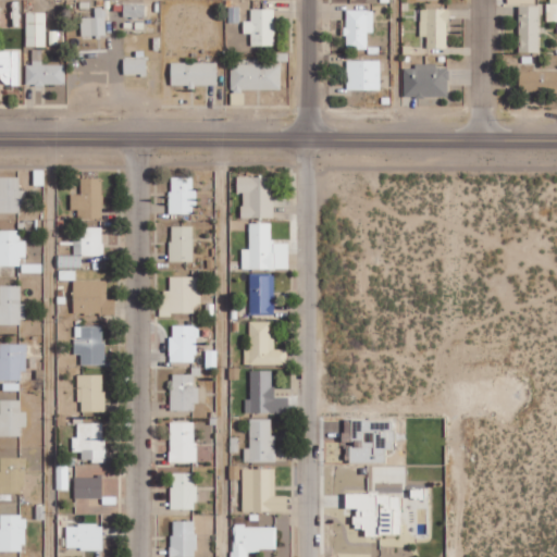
[(123,16),(145,17),(146,5),(124,4),(123,16)]
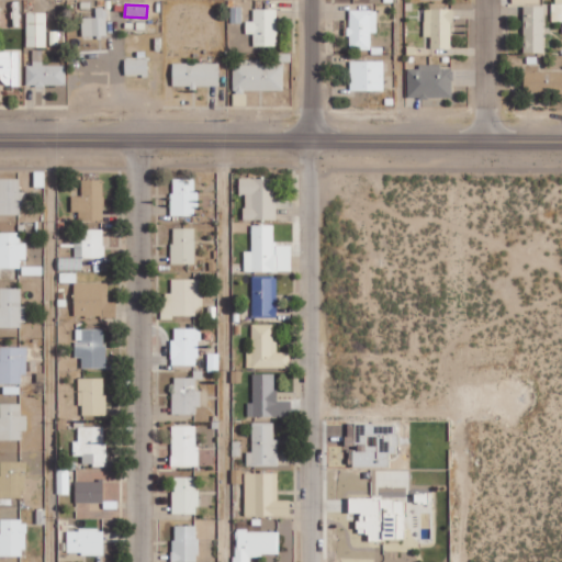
[(544,7),(525,7),(525,54),(546,54),(544,7)]
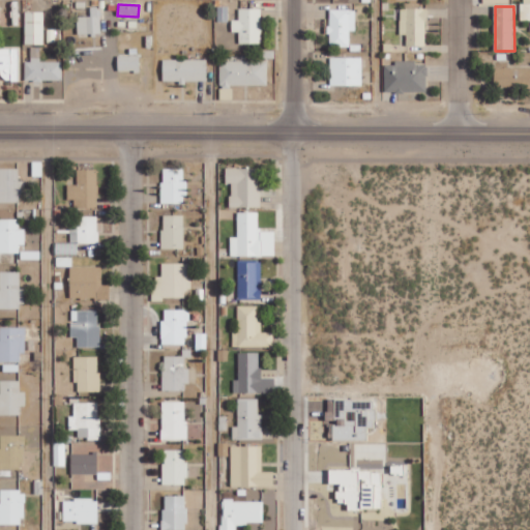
[(91,17),(78,17),(78,35),(100,35),(99,7),(90,7),(91,17)]
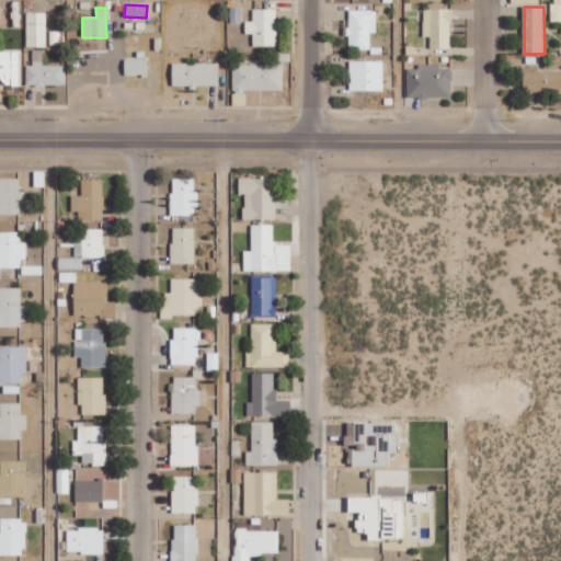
[(277,9),(253,9),(253,21),(247,21),(247,34),(254,34),(254,46),(277,46),(277,9)]
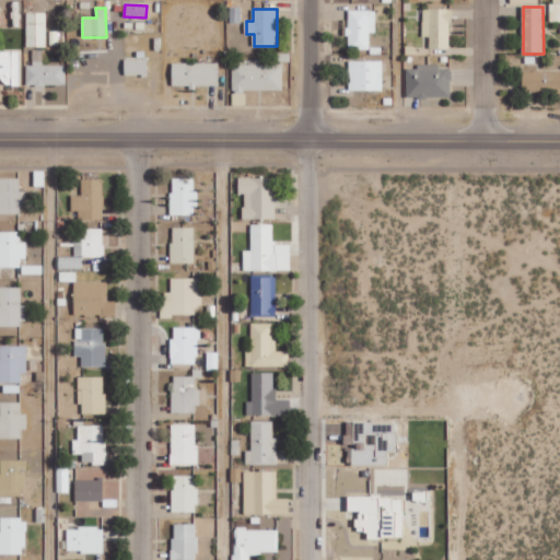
[(451,9),(423,9),(422,36),(430,37),(430,48),(451,48),(451,9)]
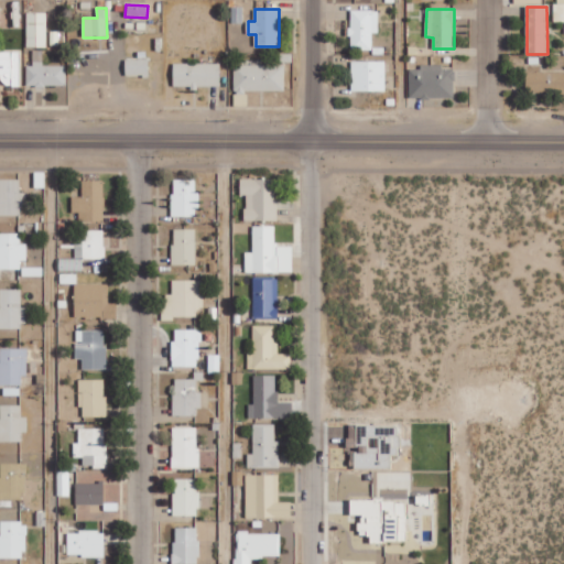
[(350,50),(372,51),(372,33),(378,33),(378,11),(350,10),(350,50)]
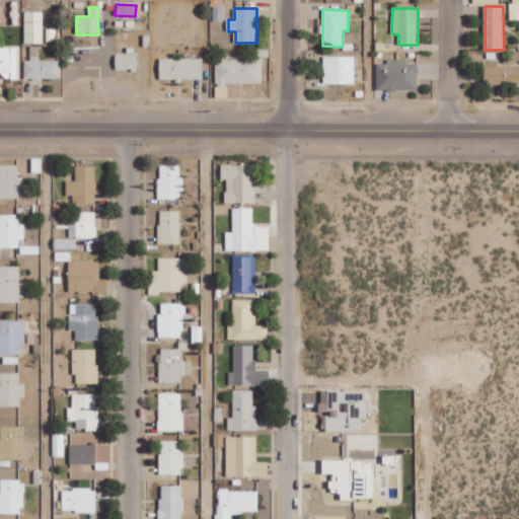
[(43,12),(24,12),(24,44),(44,44),(43,12)]
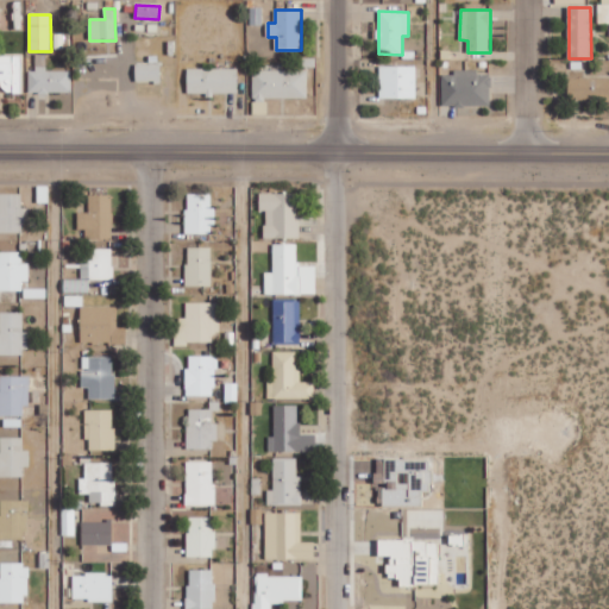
[(23,56),(0,55),(0,89),(22,89),(23,56)]
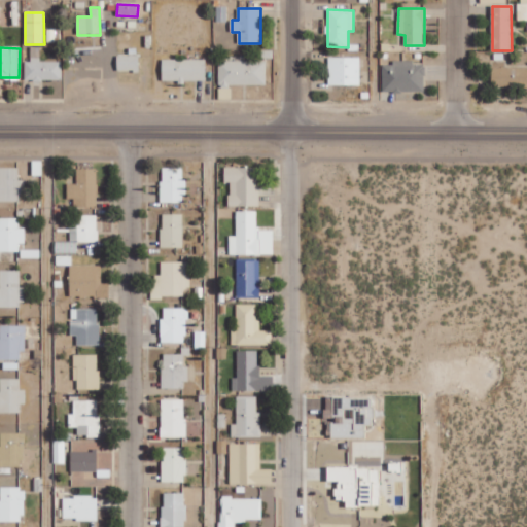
[(25,80),(62,81),(62,62),(39,62),(39,47),(31,47),(31,62),(25,62),(25,80)]
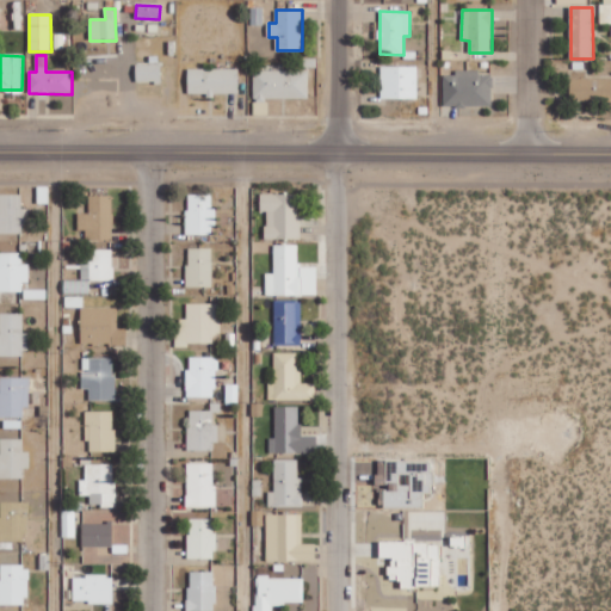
[(161,82),(161,65),(136,65),(137,84),(161,82)]
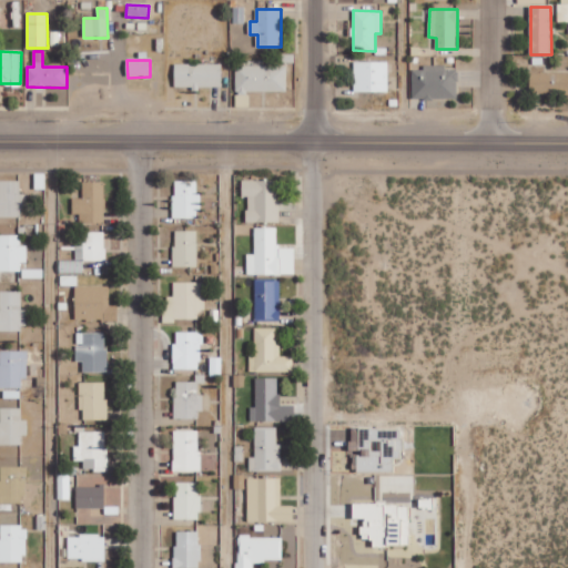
[(388,92),(388,62),(354,62),(355,93),(388,92)]
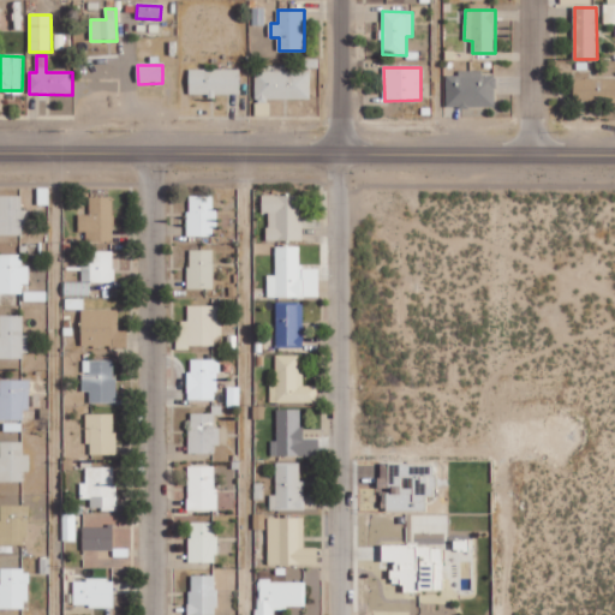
[(189,70),(190,95),(242,94),(240,70),(189,70)]
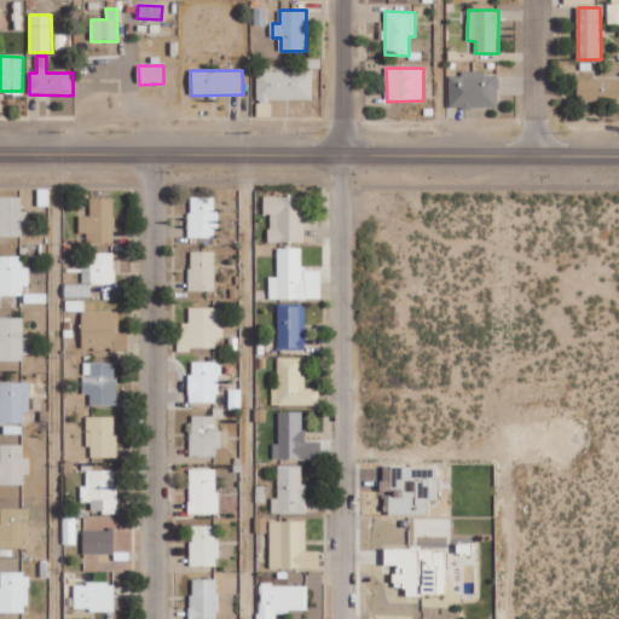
[(256,73),(258,102),(313,99),(312,71),(256,73)]
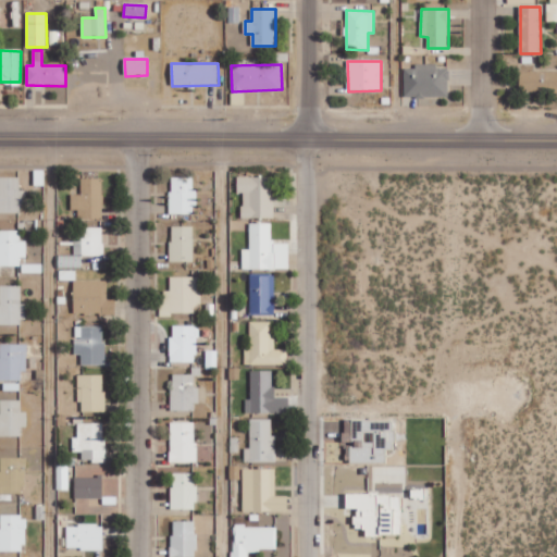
[(449,97),(449,69),(437,69),(437,64),(415,64),(415,69),(404,69),(405,98),(449,97)]
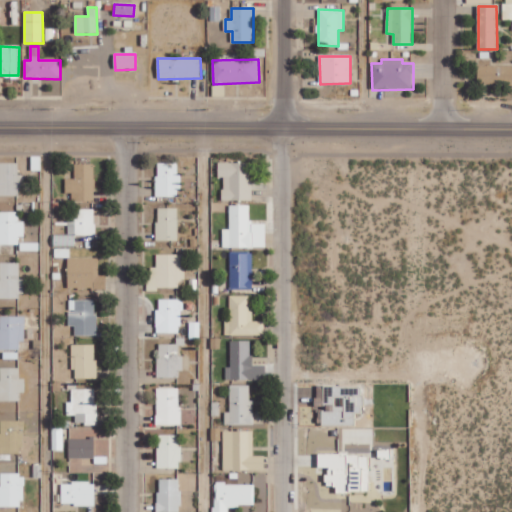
[(511,65),(479,65),(478,84),(511,84),(511,65)]
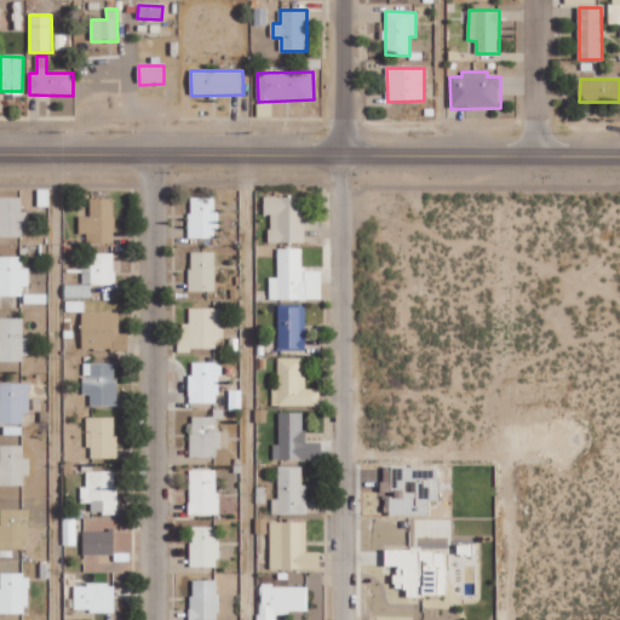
[(22,196),(0,196),(0,236),(27,236),(27,211),(23,211),(22,196)]
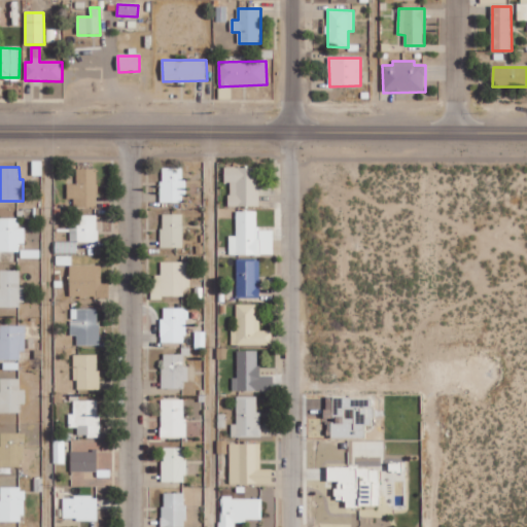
[(184,167),(161,167),(162,202),(185,202),(184,167)]
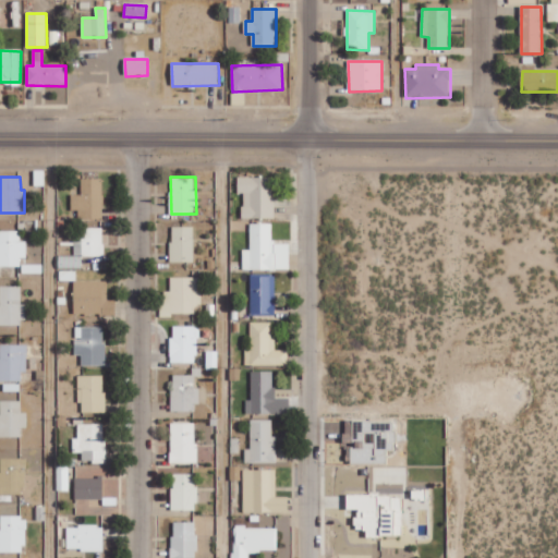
[(243,218),(275,218),(275,177),(239,177),(238,193),(243,194),(243,218)]
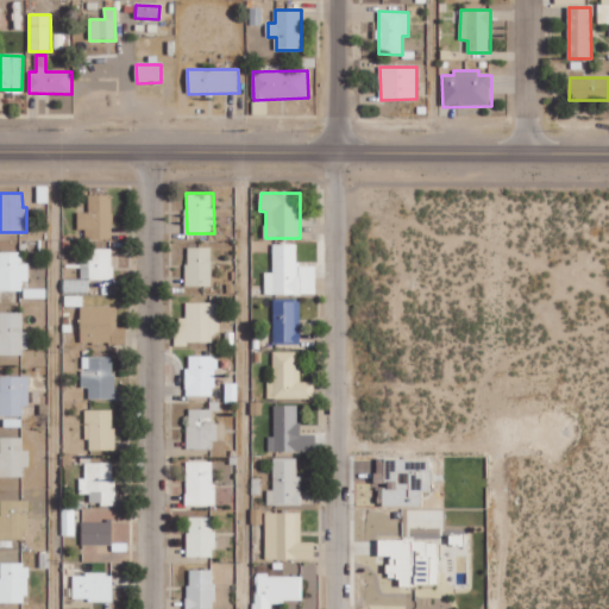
[(77,212),(79,228),(86,228),(86,239),(113,239),(112,194),(88,195),(89,212),(77,212)]
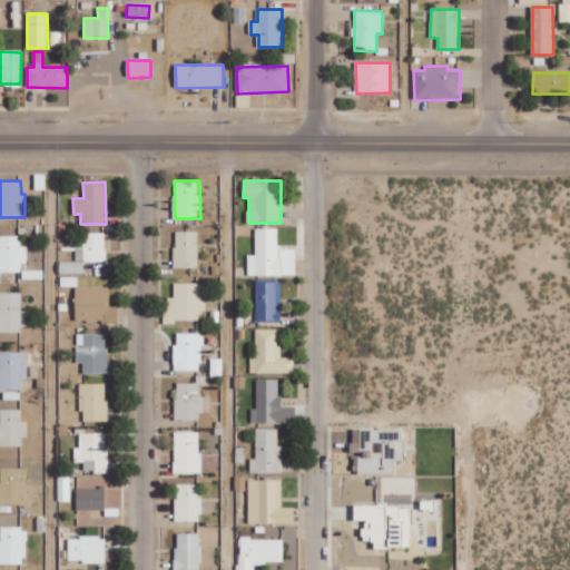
[(256,228),(255,254),(248,254),(247,275),(296,276),(296,248),(278,248),(279,228),(256,228)]
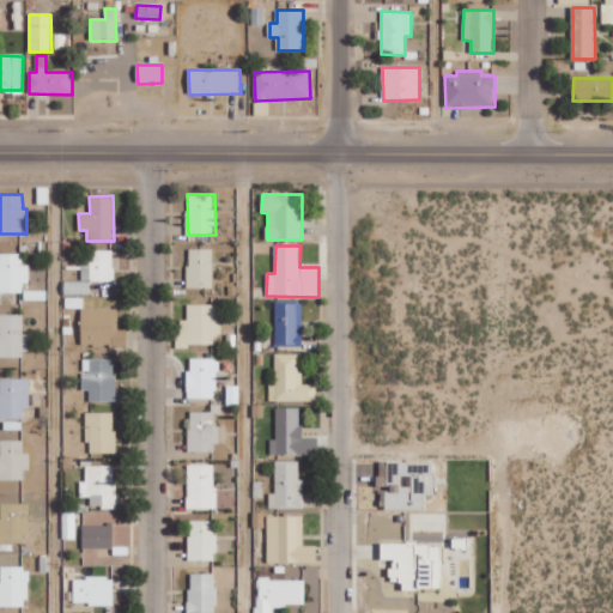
[(213,248),(188,249),(188,287),(213,287),(213,248)]
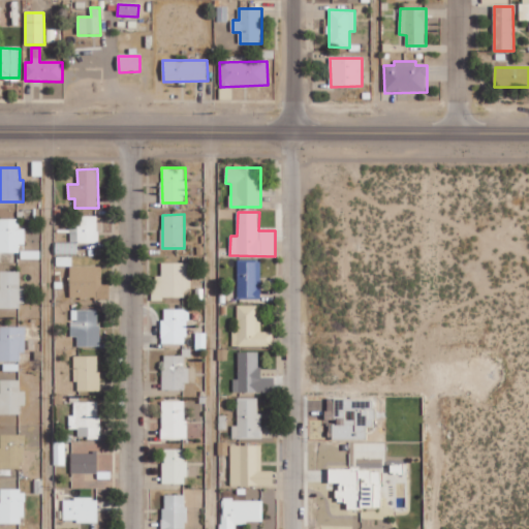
[(78,254),(78,243),(98,243),(98,216),(75,216),(75,228),(71,228),(70,243),(56,242),(56,254),(78,254)]
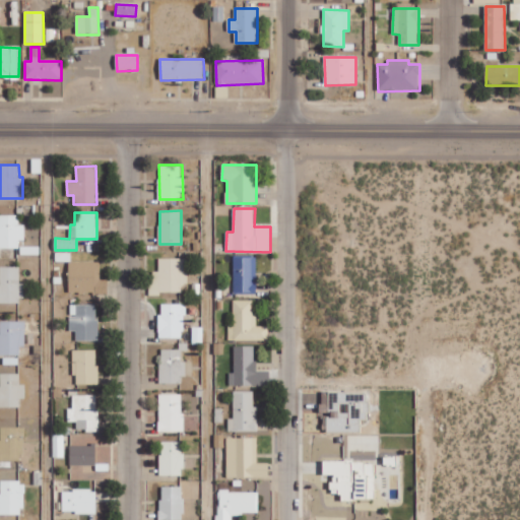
[(0,247),(19,248),(19,240),(24,240),(25,224),(18,224),(19,215),(0,214),(0,247)]
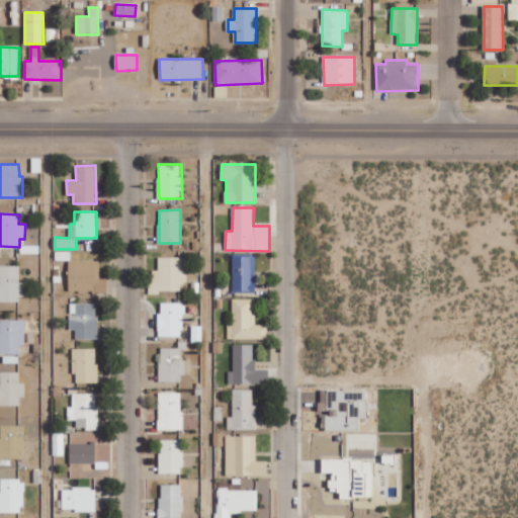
[(256,291),(255,256),(233,256),(233,291),(256,291)]
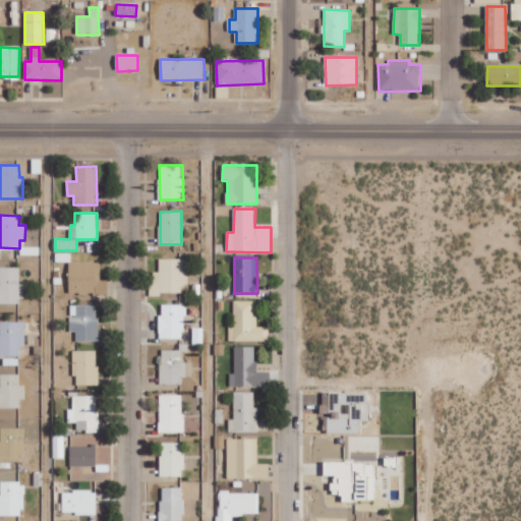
[(188,285),(188,258),(159,258),(160,272),(154,272),(154,282),(150,282),(150,294),(182,293),(182,285),(188,285)]
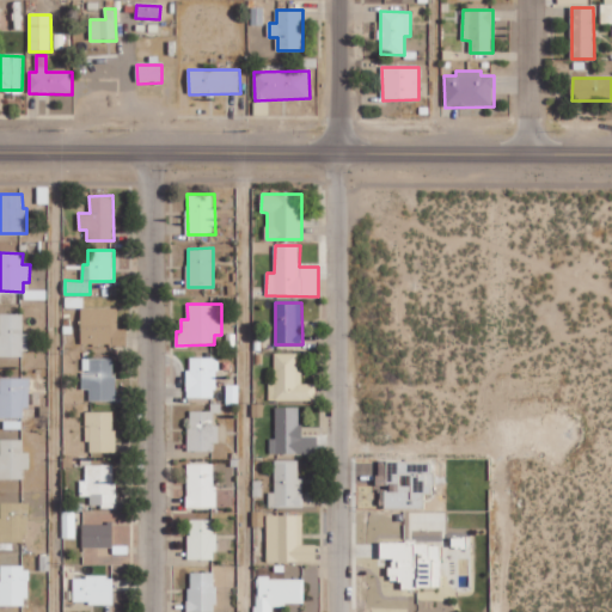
[(23,313),(0,313),(0,356),(28,356),(26,332),(24,332),(23,313)]
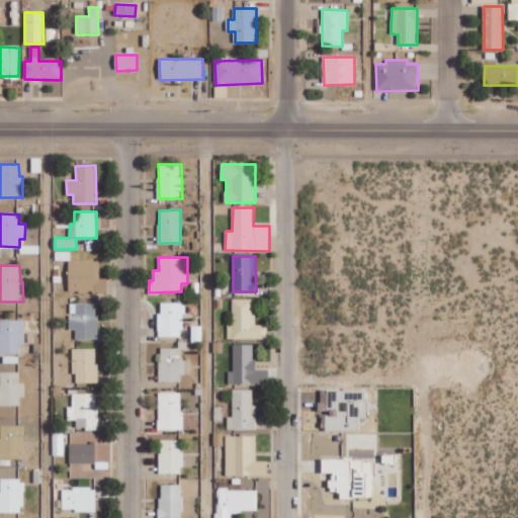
[(233,298),(232,324),(228,324),(228,339),(267,339),(268,325),(256,325),(256,315),(252,315),(252,299),(233,298)]
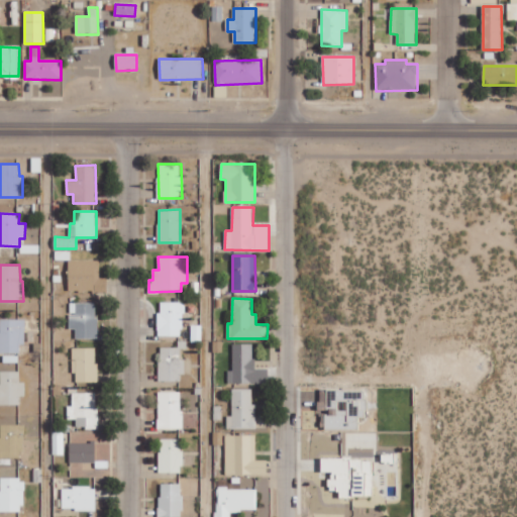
[(184,335),(183,302),(159,302),(159,336),(184,335)]
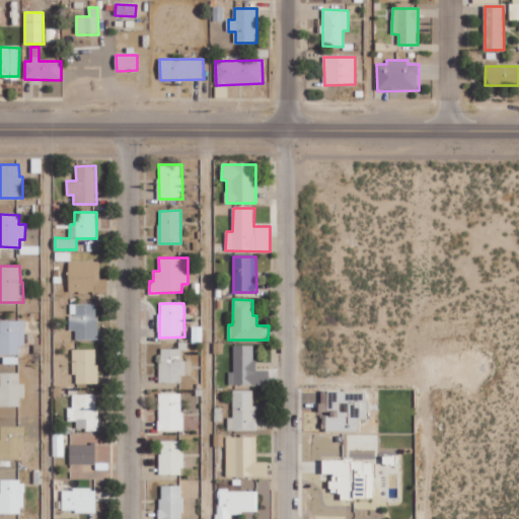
[(97,304),(70,304),(70,330),(76,330),(76,341),(97,341),(97,304)]
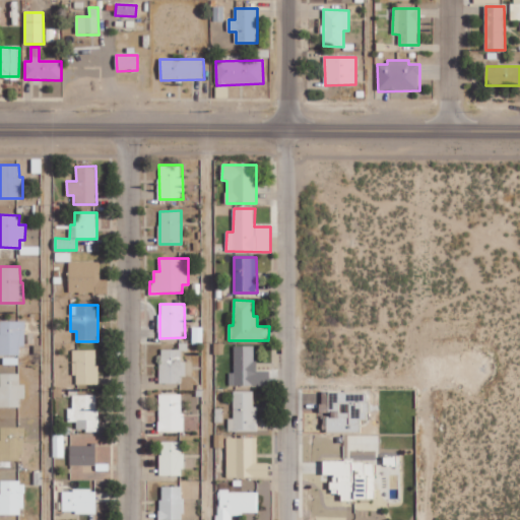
[(25,321),(0,320),(0,354),(20,355),(20,346),(25,347),(25,321)]
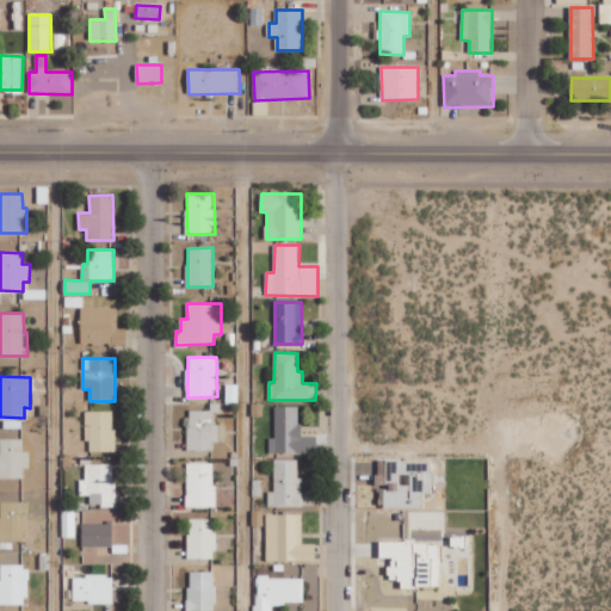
[(113,412),(86,411),(85,439),(112,440),(113,412)]
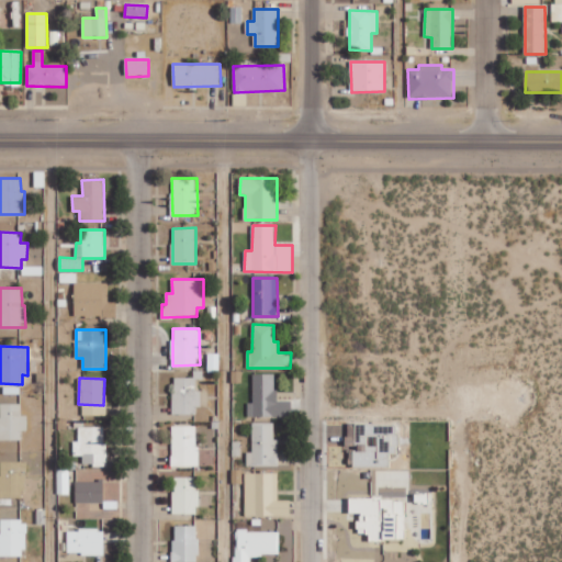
[(173,378),(173,414),(200,414),(200,390),(197,391),(197,378),(173,378)]
